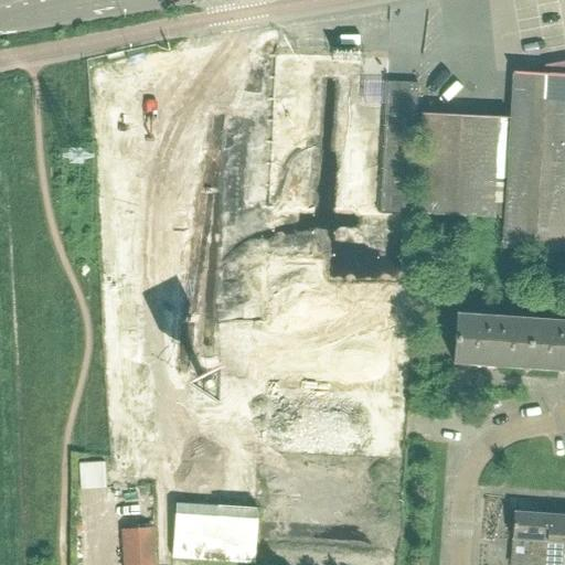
[(564,63),(545,67),(544,75),(512,73),(503,240),(502,249),(564,253),(563,264),(564,264),(564,63)]
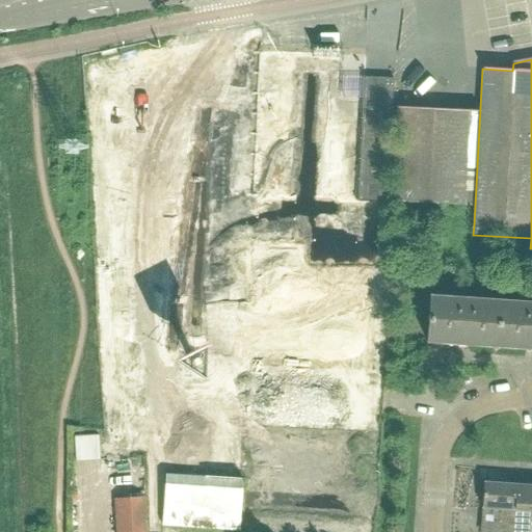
[(325,365),(361,367),(368,264),(333,261),(336,224),(349,222),(325,83),(321,84),(322,88),(302,91),(301,89),(296,90),(296,92),(280,96),(280,94),(273,95),(273,97),(255,100),(254,96),(249,97),(253,113),(244,114),(245,118),(175,131),(178,225),(176,225),(176,232),(178,232),(178,237),(179,237),(179,244),(178,244),(179,248),(177,248),(177,255),(179,255),(181,350),(204,351),(204,355),(292,362),(325,365)]
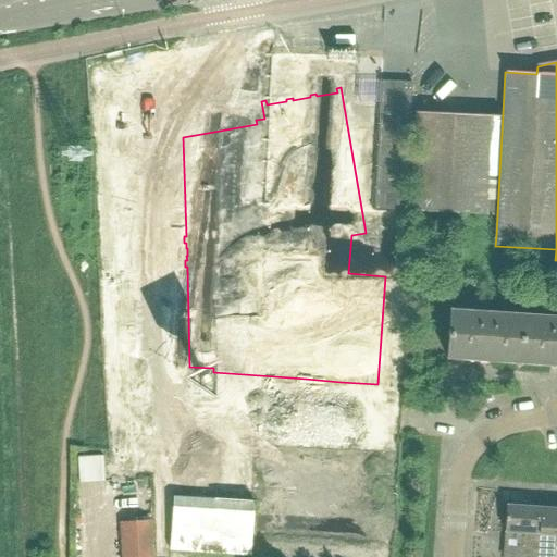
[(500,118),(442,114),(417,113),(411,213),(448,214),(496,217),(500,118)]
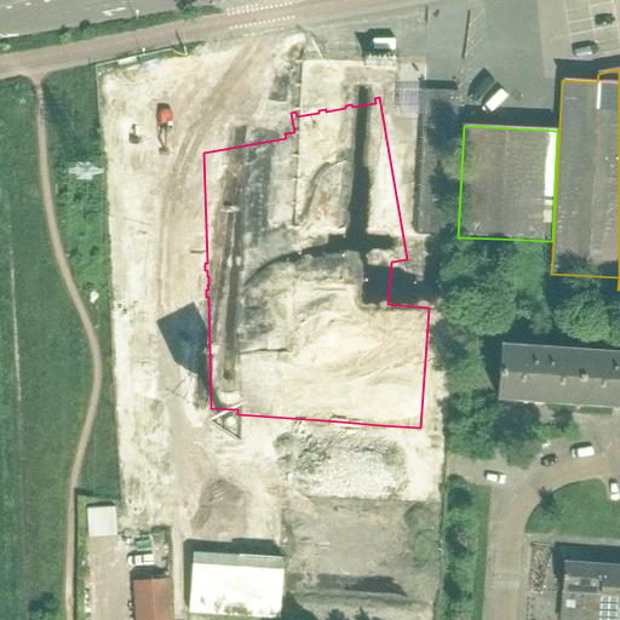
[(579,405),(583,352),(499,348),(498,399),(533,401),(543,402),(579,405)]
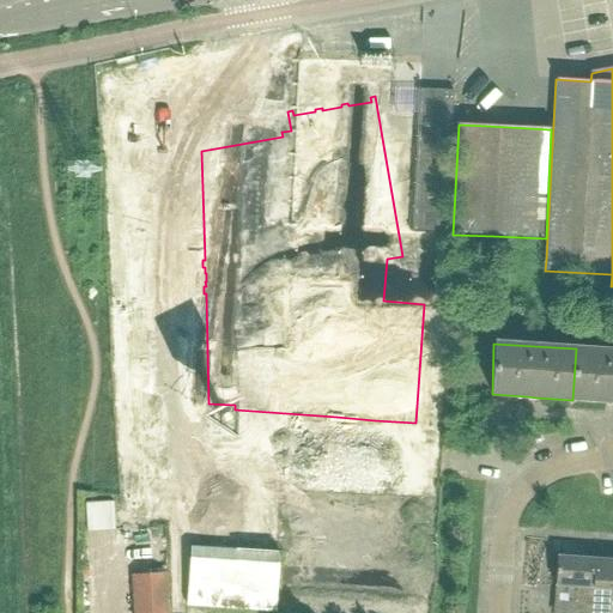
[(612,350),(576,349),(572,400),(605,402),(612,402),(612,350)]
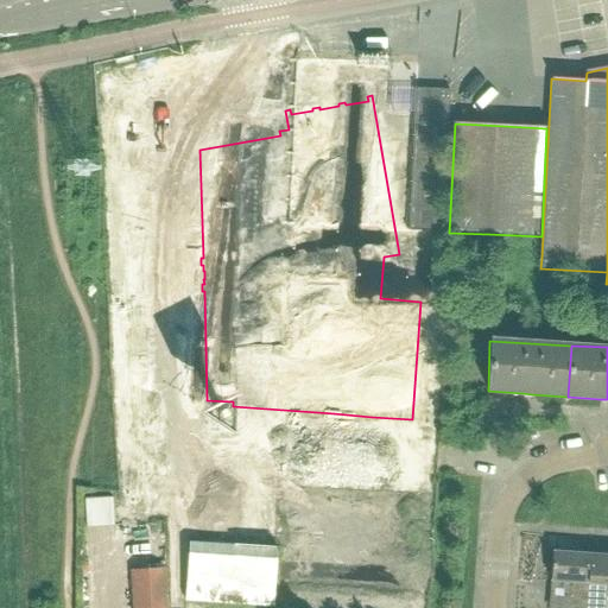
[(112,498),(84,499),(86,527),(113,525),(112,498)]
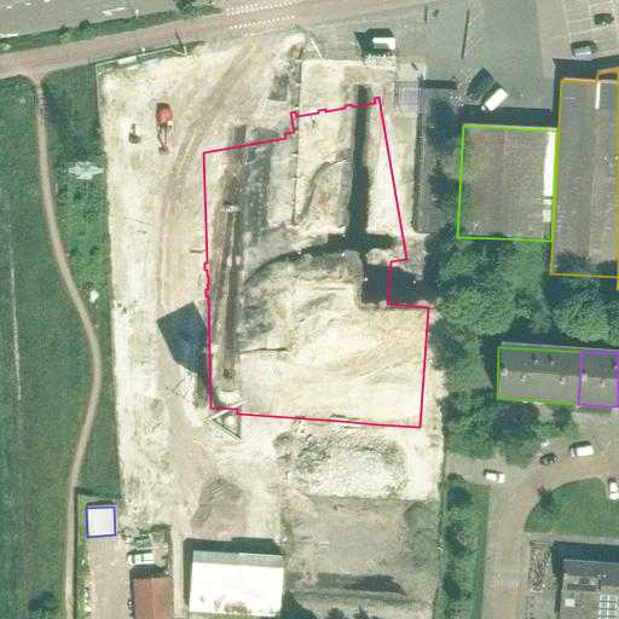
[(259,603),(282,603),(283,550),(190,549),(189,586),(259,588),(259,603)]
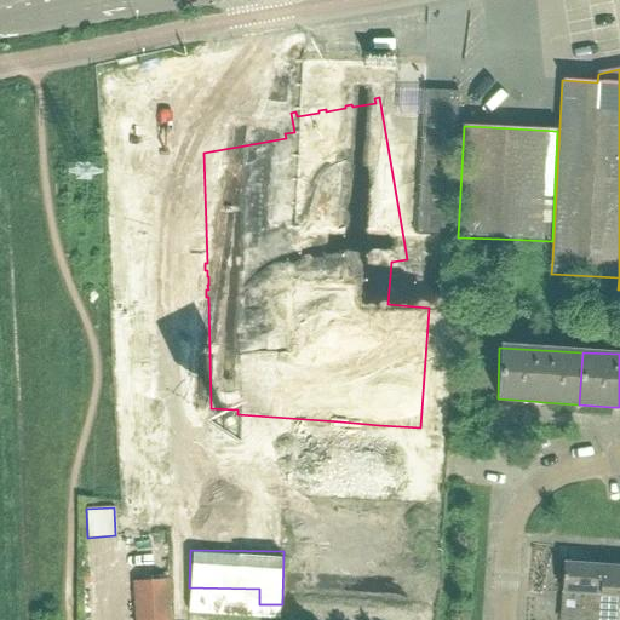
[(578,619),(595,619),(600,566),(564,563),(562,592),(580,593),(578,619)]
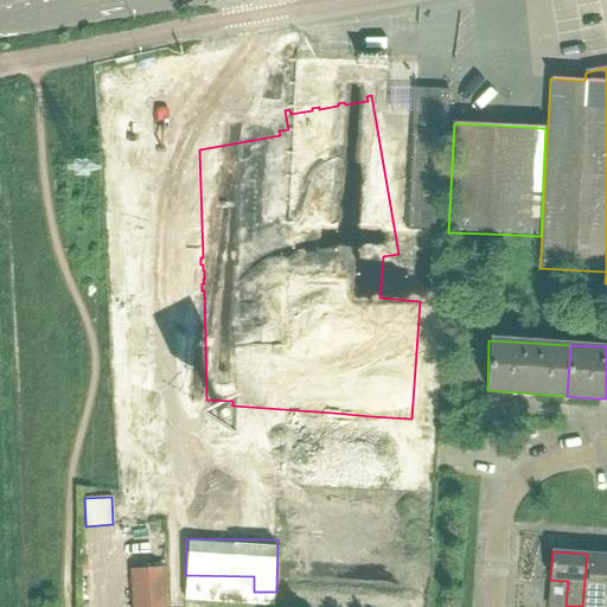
[(605,606),(606,583),(606,554),(587,554),(582,606),(605,606)]
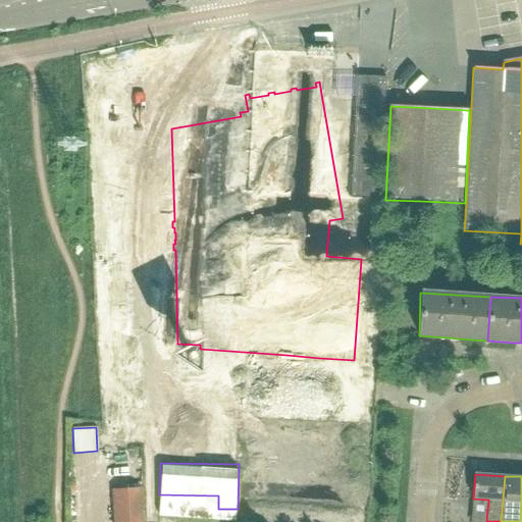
[(144,521),(143,489),(113,490),(114,521),(144,521)]
